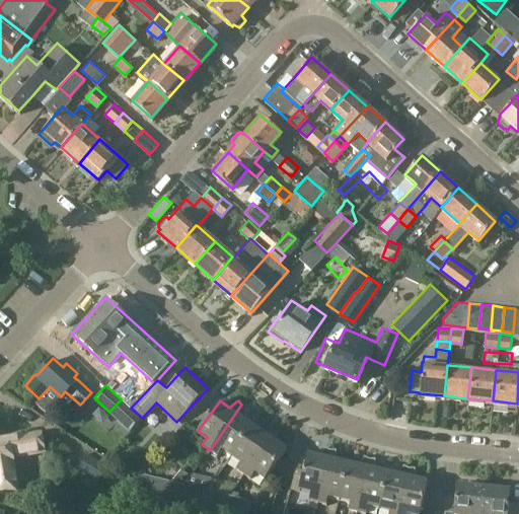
[(241,405),(210,450),(216,454),(221,447),(231,454),(252,424),(242,417),(246,407),(241,405)]
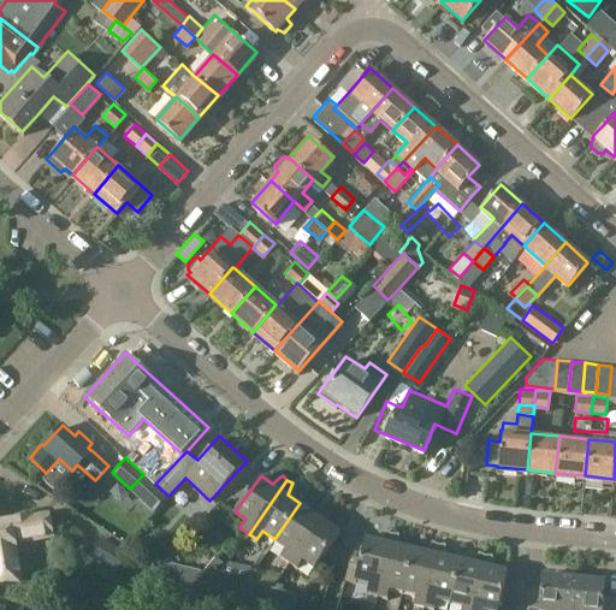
[(312,511),(300,503),(274,539),(284,546),(279,555),(289,561),(326,508),(321,503),(312,511)]
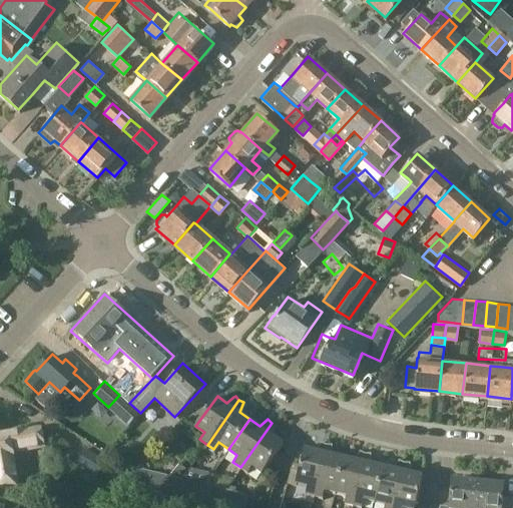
[(38,422),(25,425),(0,429),(0,488),(19,485),(14,459),(13,459),(11,451),(30,447),(43,444),(38,422)]
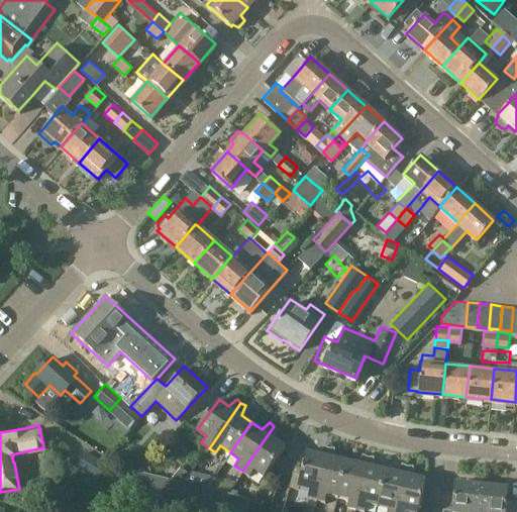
[(279,428),(274,426),(242,471),(248,476),(253,469),(265,476),(273,465),(280,453),(286,445),(275,438),(279,428)]
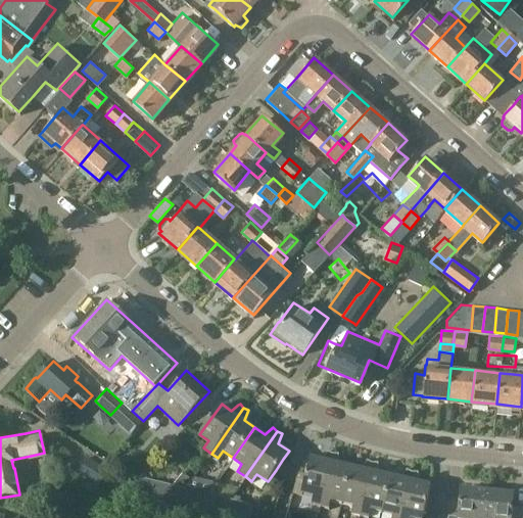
[(312,455),(306,474),(302,492),(313,495),(311,503),(319,505),(332,451),(328,448),(322,458),(312,455)]
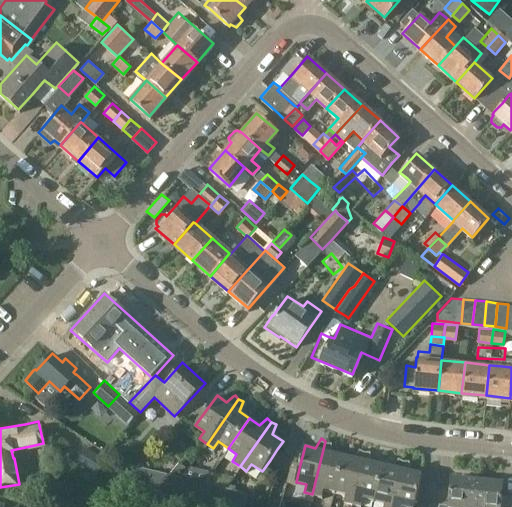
[(326,441),(325,441),(312,494),(321,496),(323,488),(334,491),(343,454),(331,452),(331,441),(326,441)]
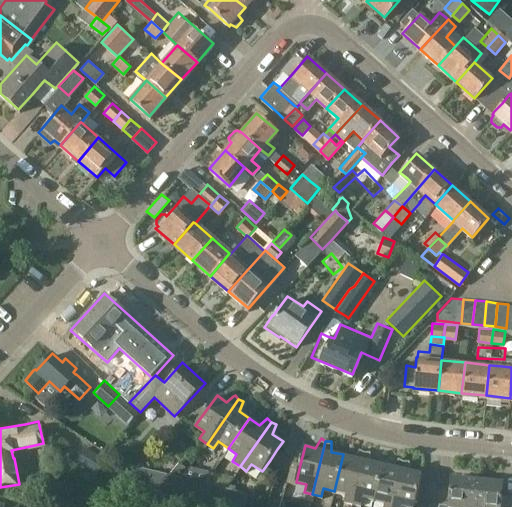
[(118,443),(115,448),(116,454),(120,457),(122,459),(128,458),(132,454),(131,448),(126,444),(124,442),(118,443)]
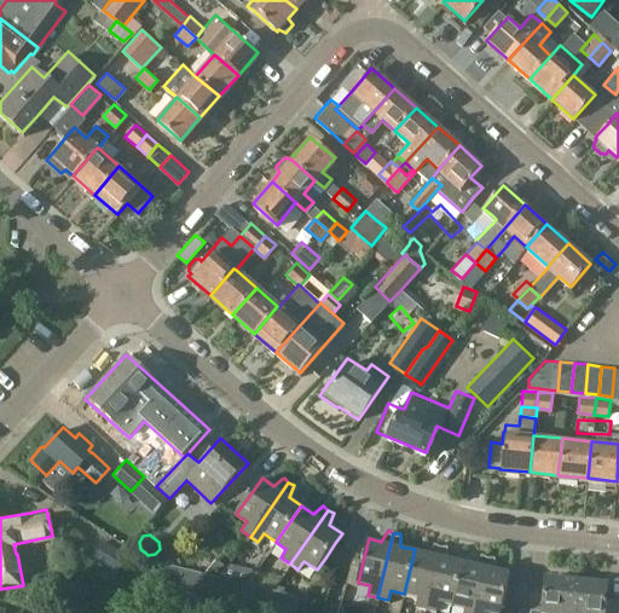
[(88,554),(97,541),(86,536),(79,549),(88,554)]
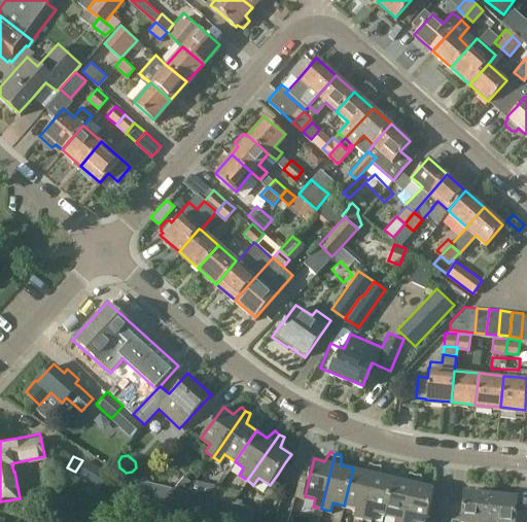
[(84,457),(82,460),(75,472),(75,473),(99,487),(108,472),(84,457)]
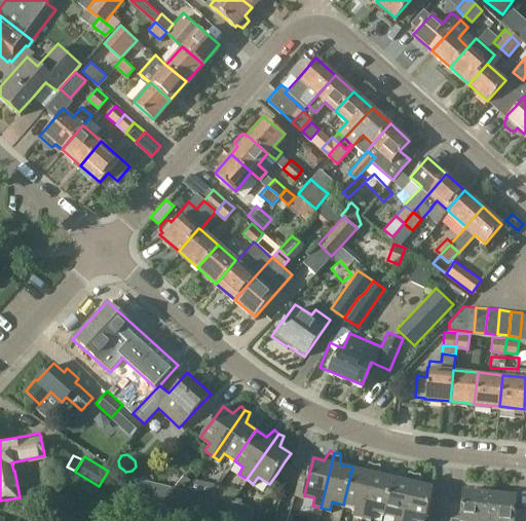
[(365,470),(352,467),(343,505),(354,507),(352,515),(362,517),(374,462),(370,459),(365,470)]
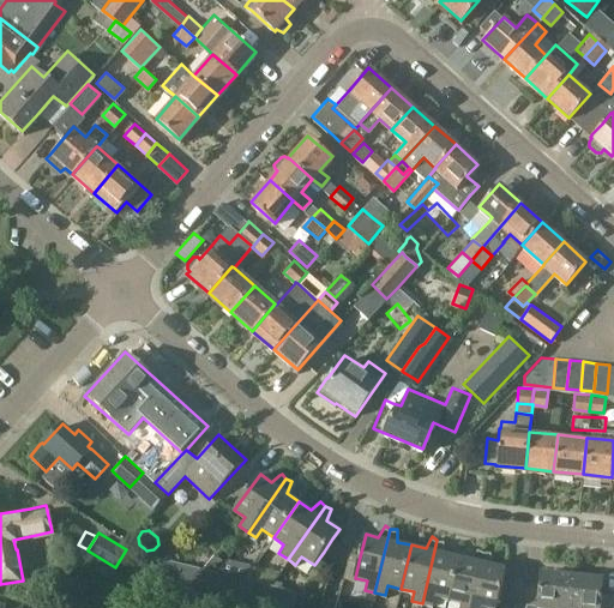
[(332,539),(324,552),(333,558),(338,543),(332,539)]
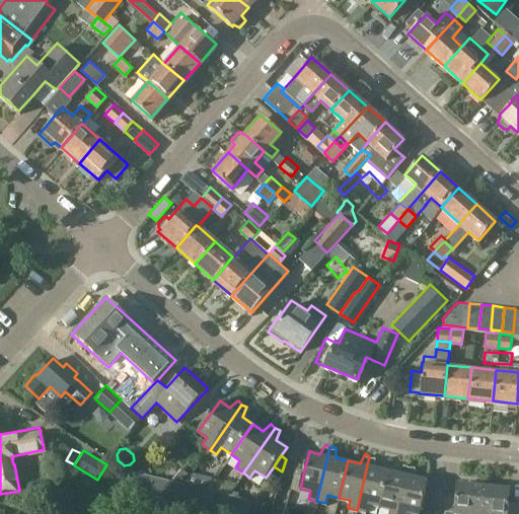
[(370,456),(369,456),(357,510),(365,512),(367,504),(378,507),(387,469),(375,466),(375,456),(370,456)]
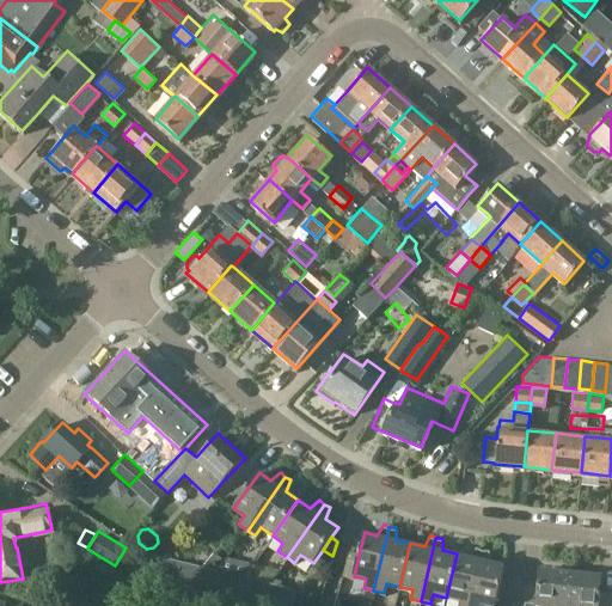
[(457,554),(446,598),(459,600),(457,605),(467,605),(482,548),(477,545),(471,557),(457,554)]
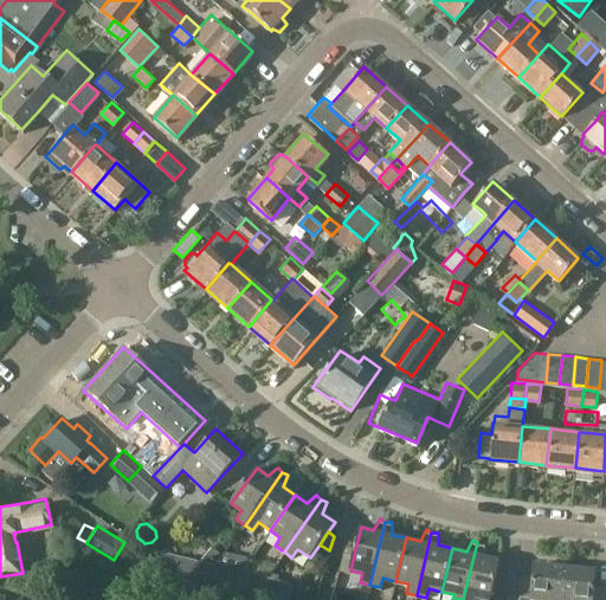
[(477,542),(463,599),(474,599),(475,599),(477,599),(489,599),(500,559),(484,555),(484,543),(478,543),(477,542)]
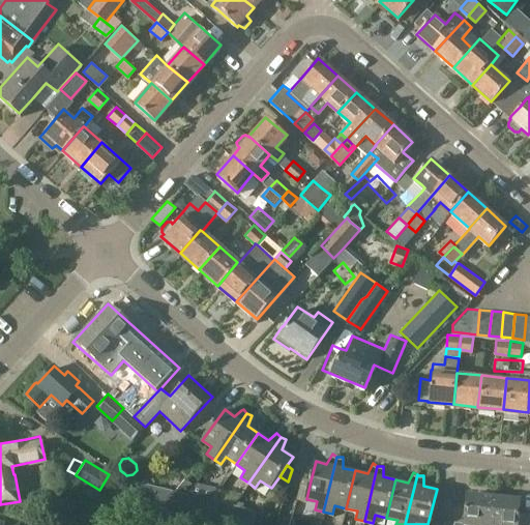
[(184,476),(175,489),(182,491),(190,482),(184,476)]
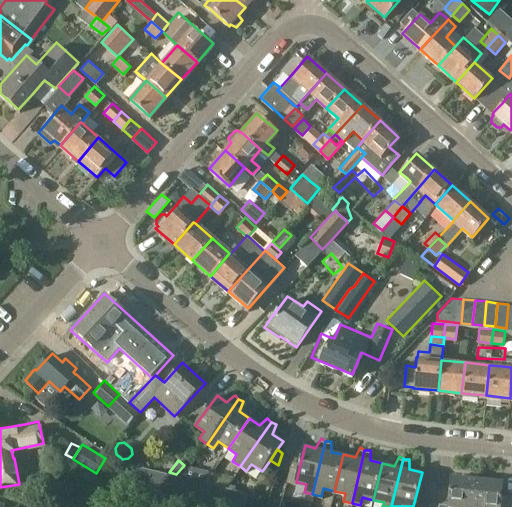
[(147,492),(153,469),(141,466),(136,489),(147,492)]
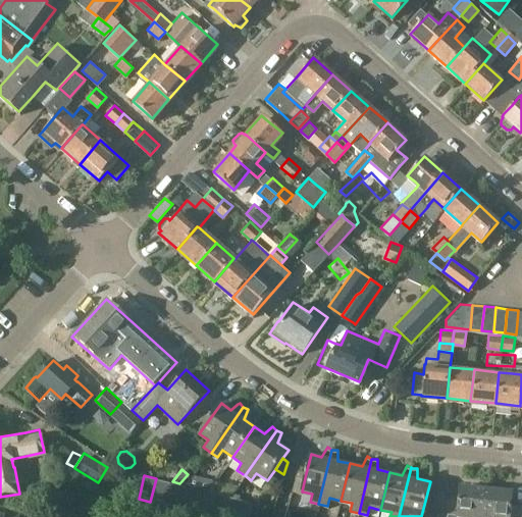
[(168,480),(156,478),(150,502),(162,505),(168,480)]
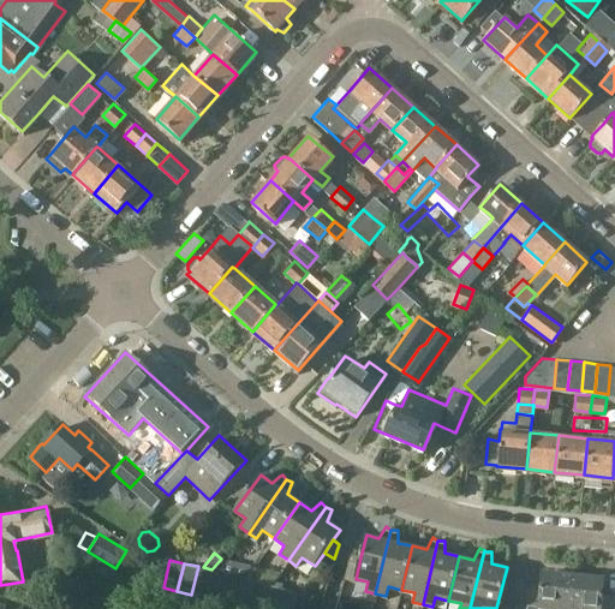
[(203,567),(198,566),(191,595),(206,598),(212,569),(203,567)]
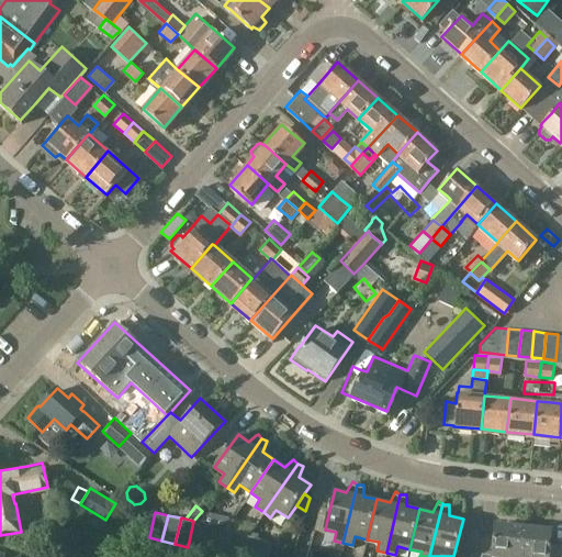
[(206,524),(193,521),(188,547),(200,550),(206,524)]
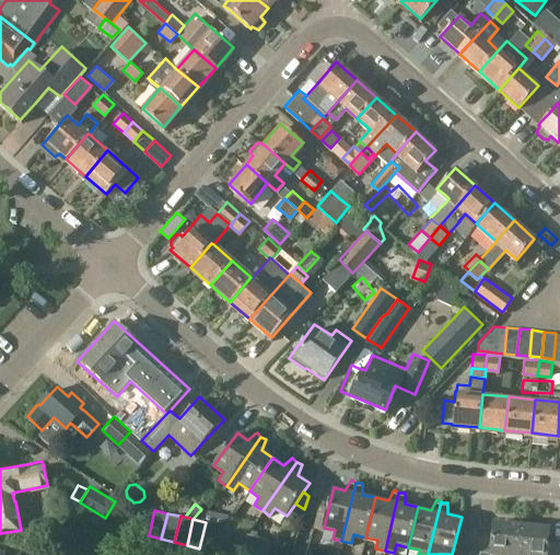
[(219,525),(206,522),(199,548),(212,551),(219,525)]
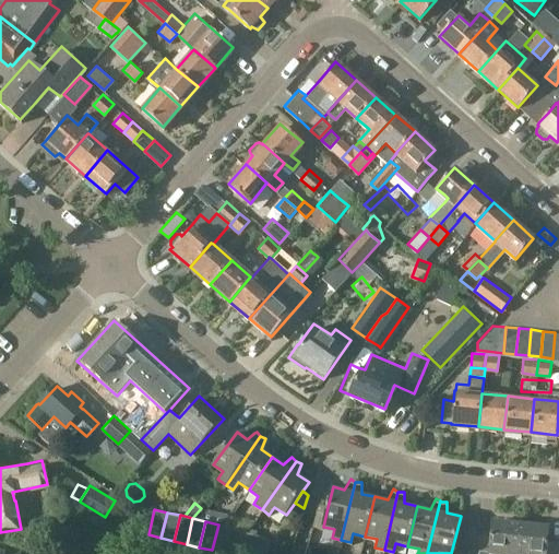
[(478,550),(478,553),(516,553),(520,525),(492,521),(489,547),(489,551),(478,550)]
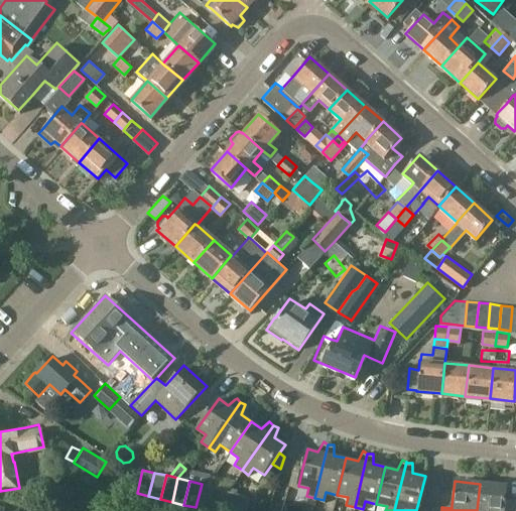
[(208,485),(202,484),(196,507),(208,510),(213,487),(208,485)]
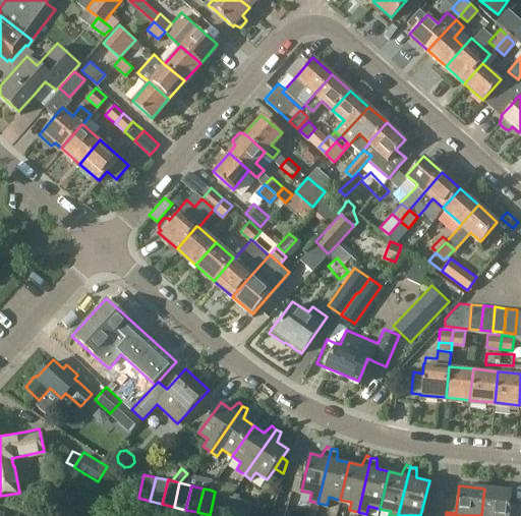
[(481,515),(507,515),(510,492),(484,489),(481,515)]
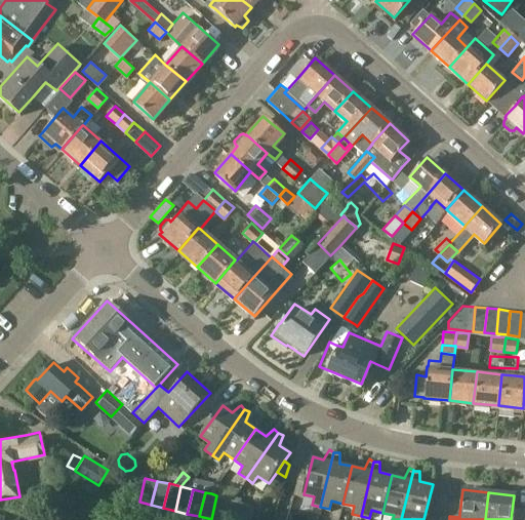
[(216,495),(211,519),(214,519),(223,519),(229,497),(216,495)]
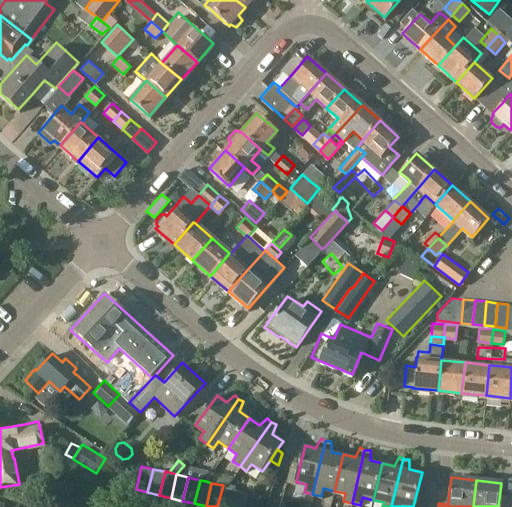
[(223,485),(217,506),(230,506),(235,488),(234,488),(223,485)]
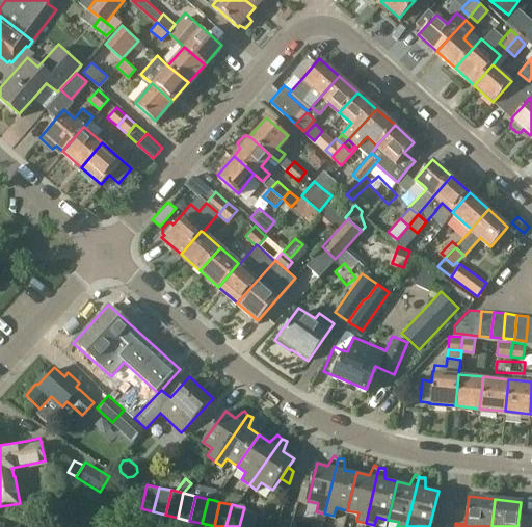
[(244,507),(239,526),(251,526),(256,510),(244,507)]
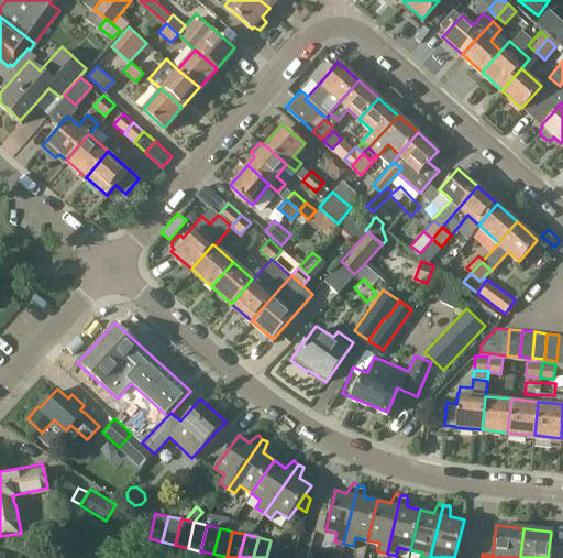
[(63,544),(51,545),(52,556),(54,556),(64,554),(64,551),(63,544)]
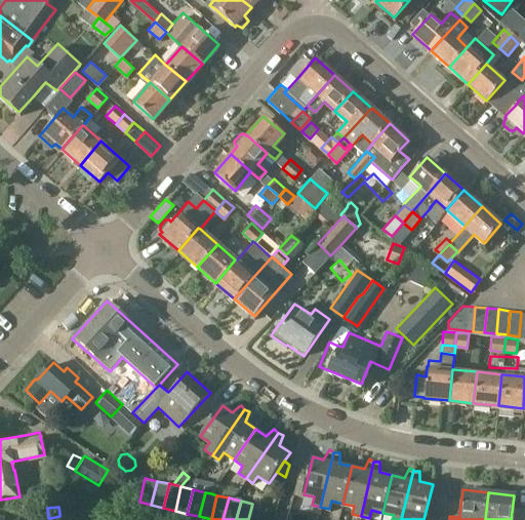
[(62,509),(61,519),(70,519),(72,519),(74,511),(62,509)]
